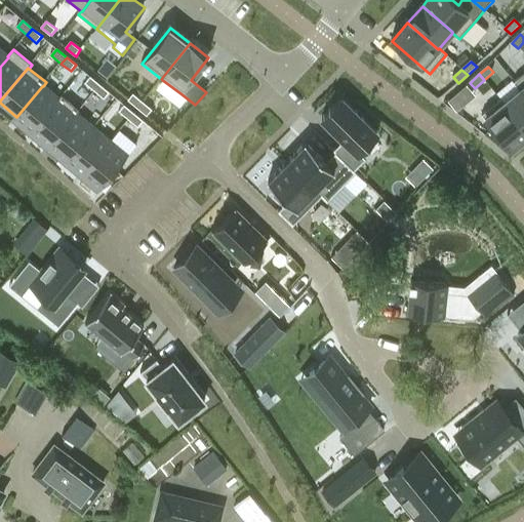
[(523,75),(514,83),(520,91),(521,90),(523,93),(523,75)]
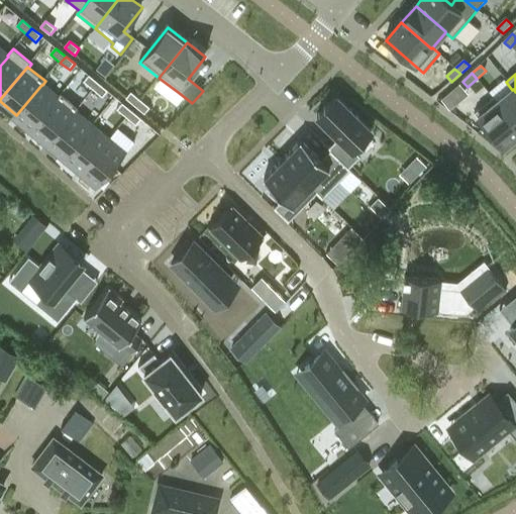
[(90,77),(84,83),(94,90),(99,84),(90,77)]
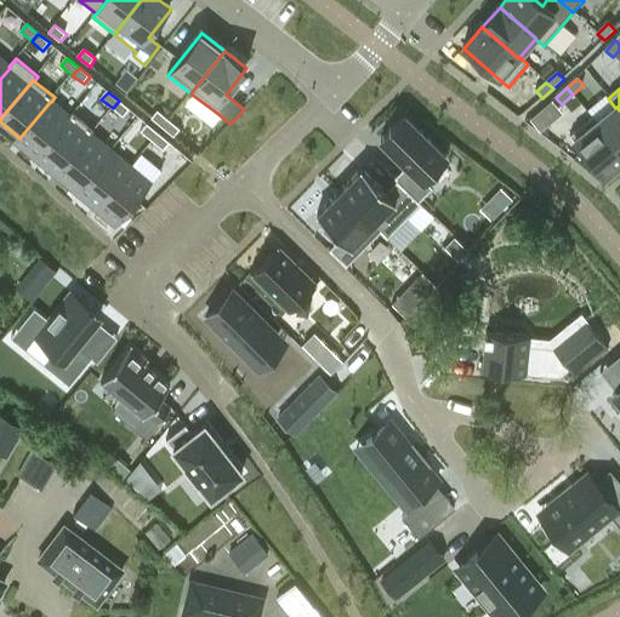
[(119,101),(113,108),(124,118),(130,110),(119,101)]
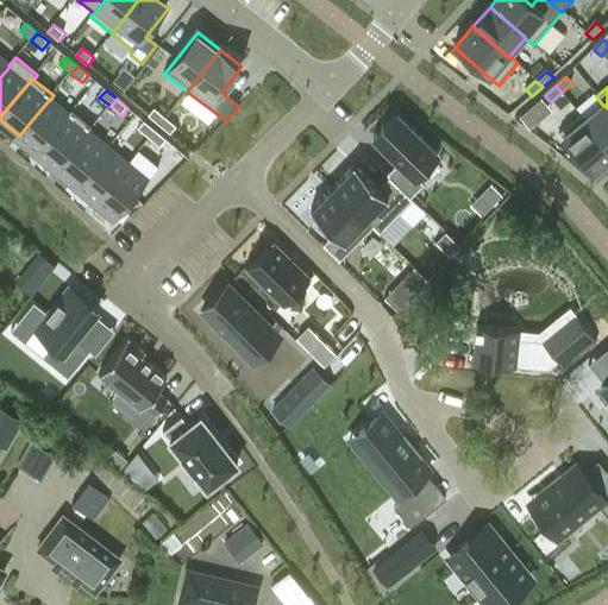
[(527,130),(551,112),(541,99),(518,115),(527,130)]
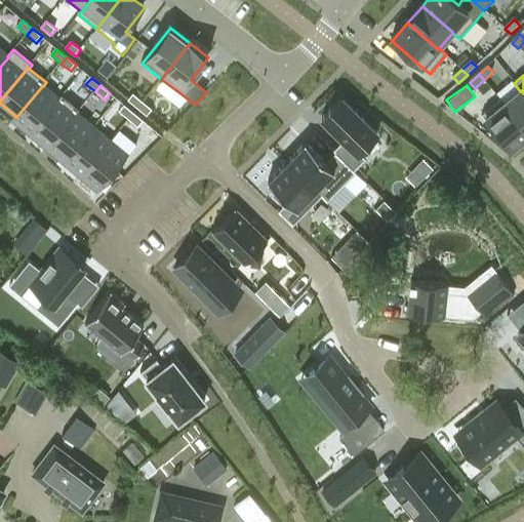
[(42,86),(16,117),(33,130),(59,99),(58,99),(43,86),(42,86)]
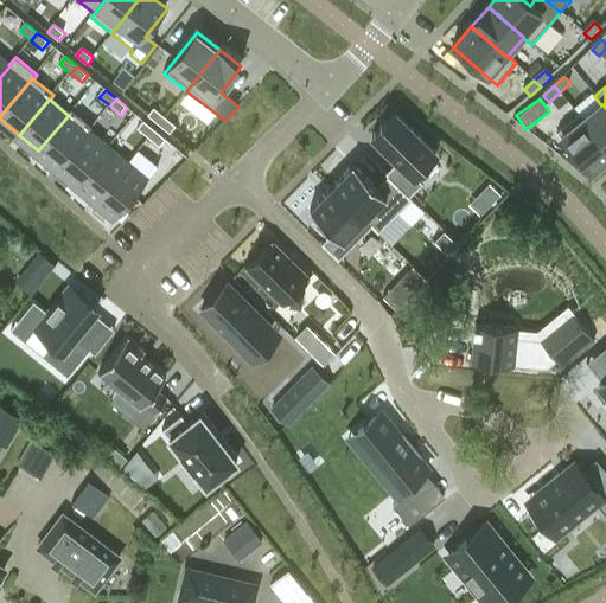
[(584,120),(582,121),(605,148),(605,108),(603,104),(601,106),(584,120)]
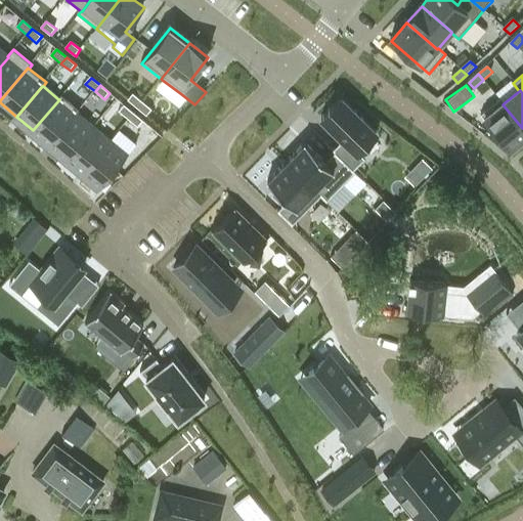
[(133,94),(128,100),(138,109),(143,101),(133,94)]
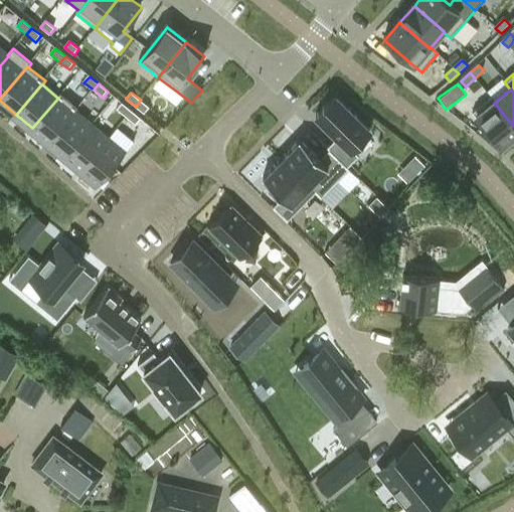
[(58,98),(32,128),(49,142),(74,112),(75,113),(78,109),(60,94),(57,98),(58,98)]
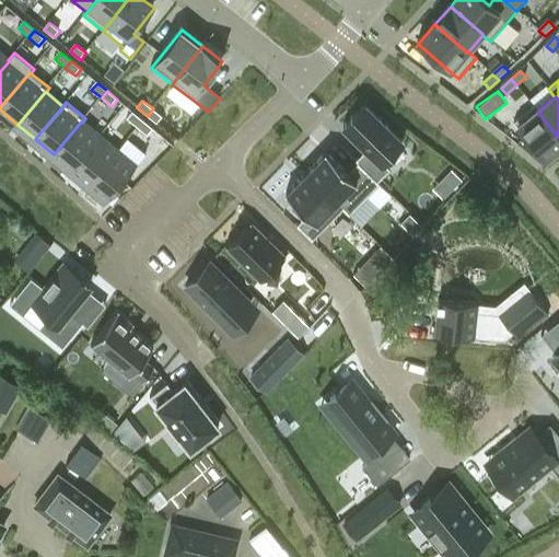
[(365,106),(344,128),(368,151),(357,162),(359,164),(358,164),(377,184),(379,183),(389,171),(382,164),(403,143),(365,106)]
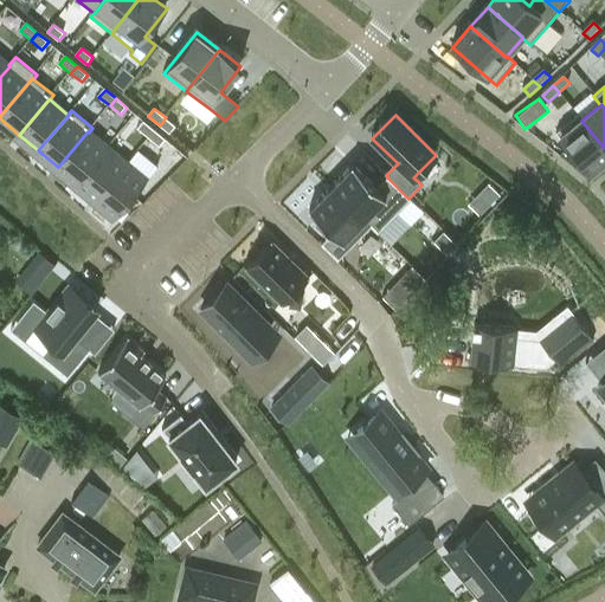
[(579,115),(557,134),(590,174),(604,161),(604,148),(581,121),(583,120),(579,115)]
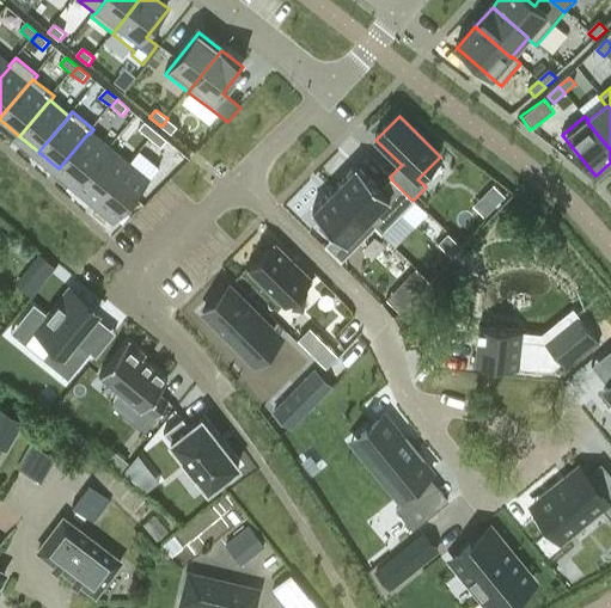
[(167,118),(162,127),(172,135),(178,128),(167,118)]
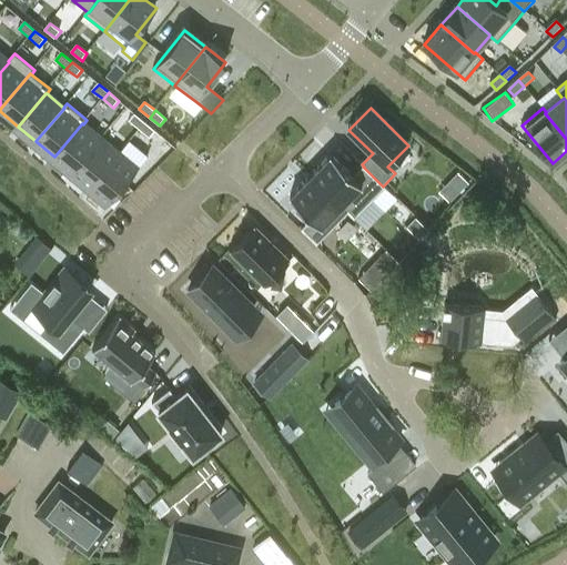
[(135,114),(130,121),(140,130),(145,123),(135,114)]
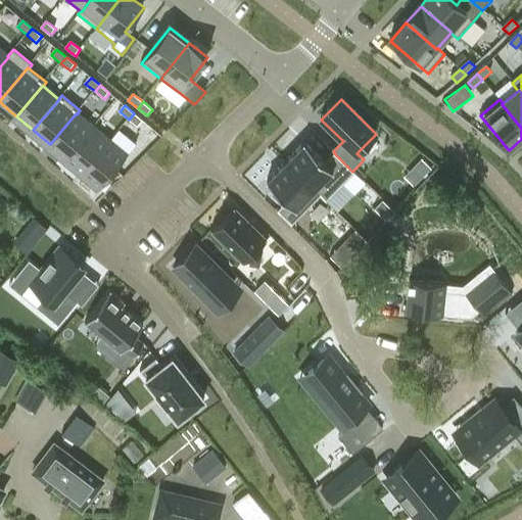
[(76,113),(50,144),(67,158),(93,128),(77,114),(76,113)]
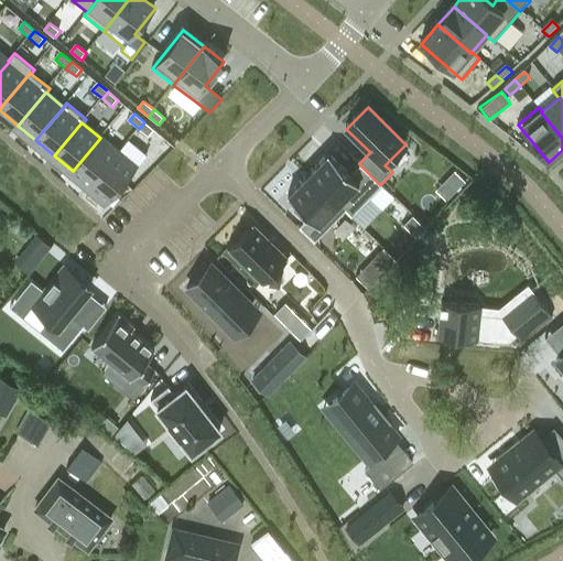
[(144,122),(139,129),(149,138),(154,131),(144,122)]
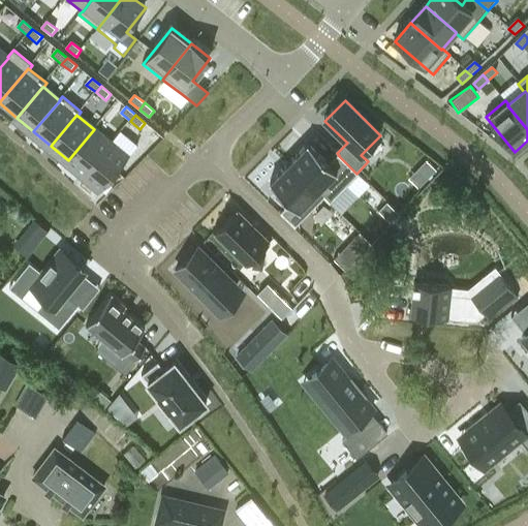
[(94,129),(68,160),(85,174),(85,175),(111,144),(94,129)]
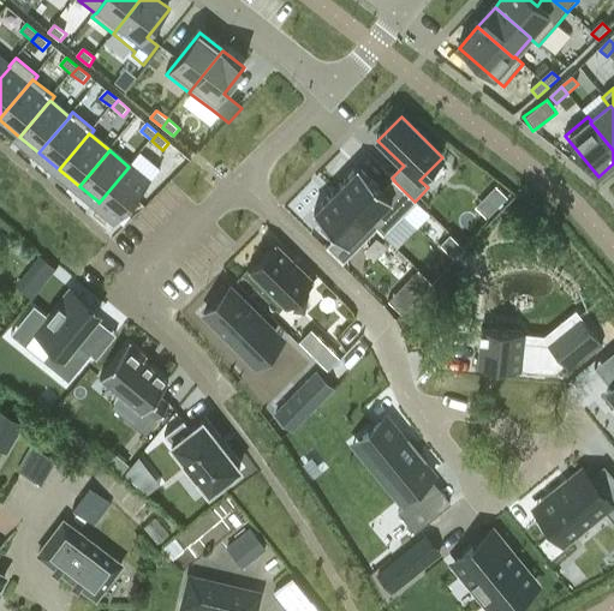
[(99,202),(95,207),(117,225),(150,185),(129,167),(99,203),(99,202)]
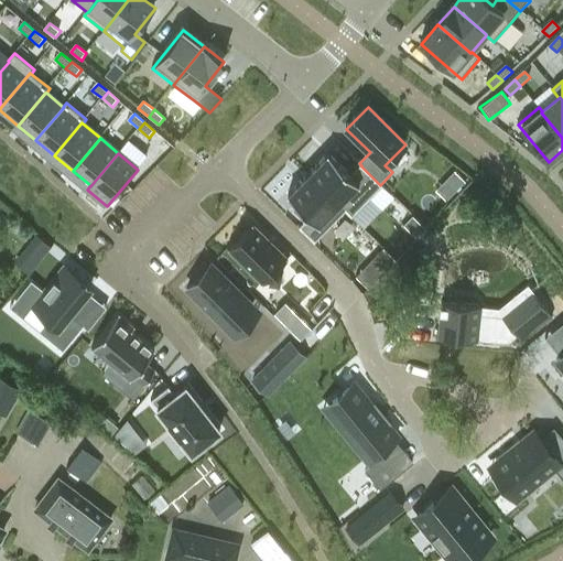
[(329,155),(309,175),(346,212),(352,218),(382,186),(381,184),(380,185),(360,165),(350,176),(329,155)]
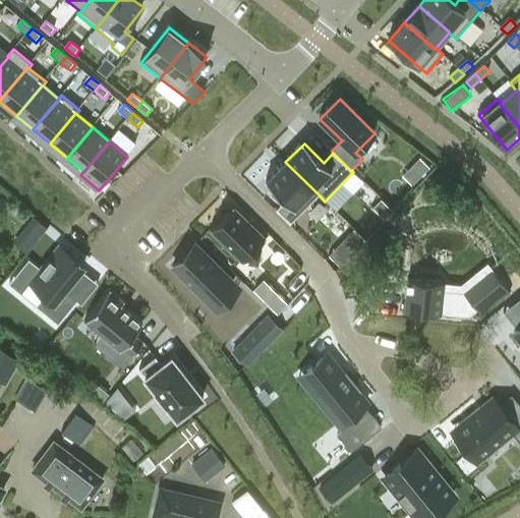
[(413,167),(423,176),(430,169),(420,160),(413,167)]
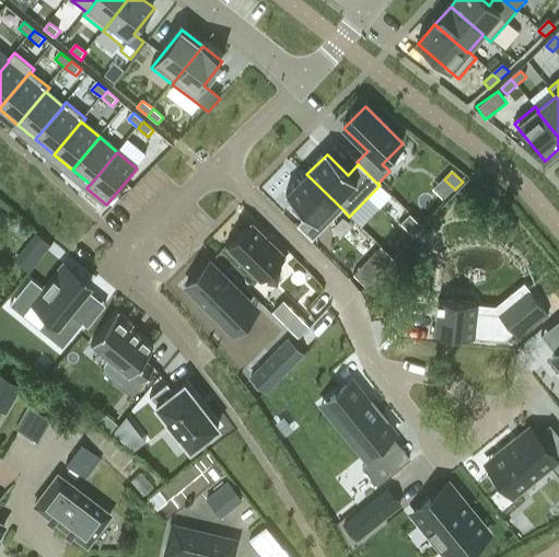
[(306,174),(287,195),(297,206),(292,210),(303,221),(298,227),(313,242),(344,210),(306,174)]
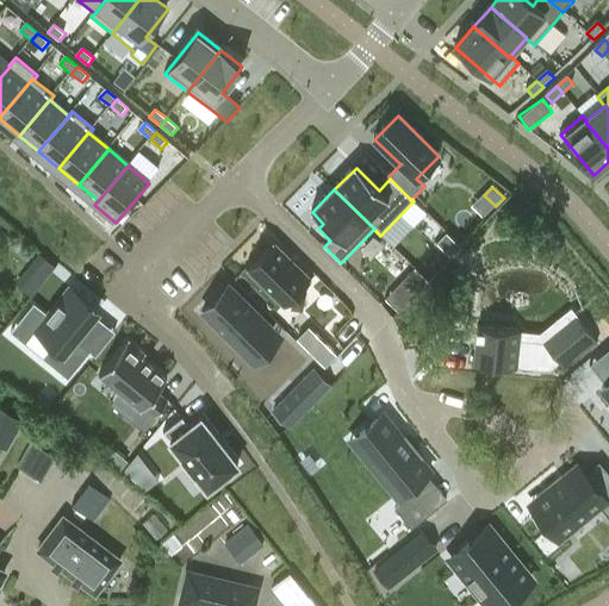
[(461,249),(447,235),(437,244),(453,258),(461,249)]
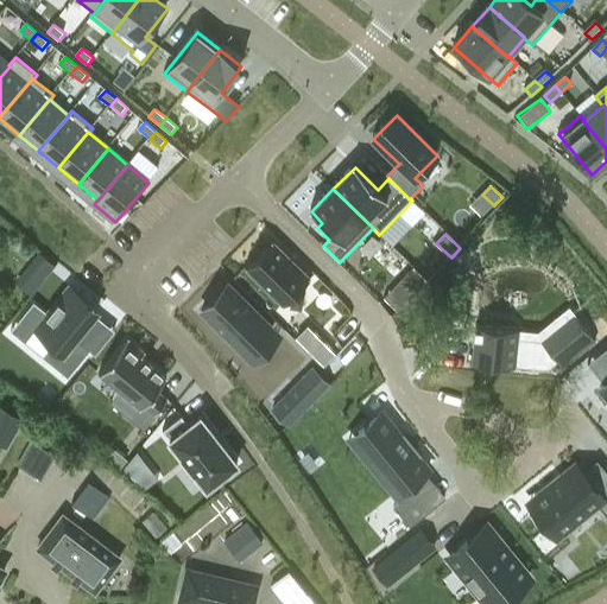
[(272,242),(246,269),(284,306),(311,280),(272,242)]
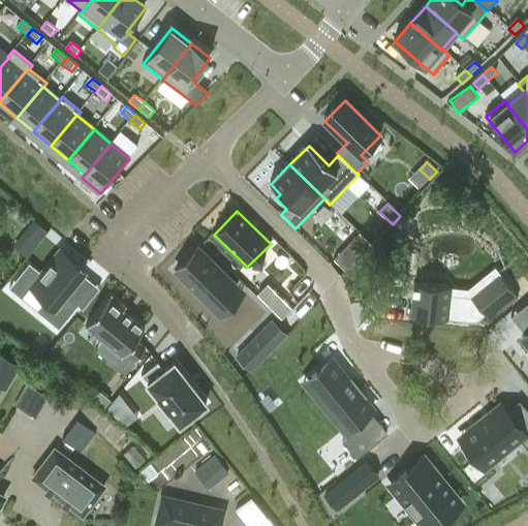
[(345,215),(334,222),(346,240),(356,234),(345,215)]
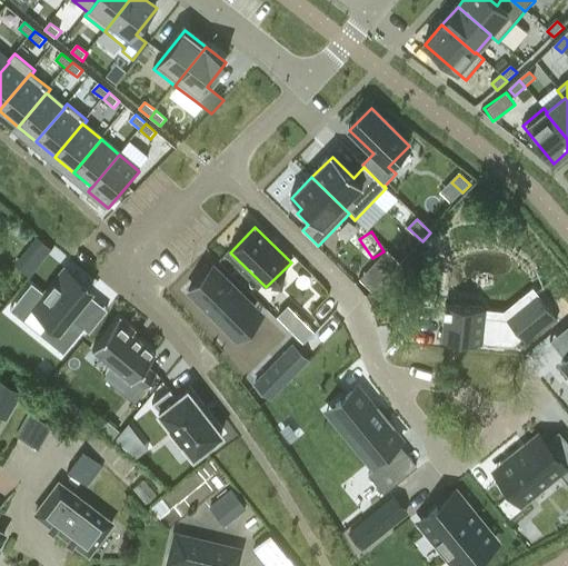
[(35,239),(21,266),(38,274),(50,247),(35,239)]
